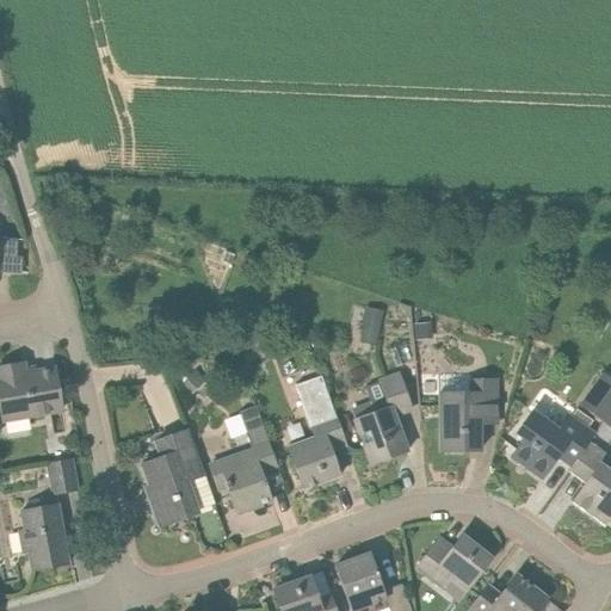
[(0,272),(20,273),(20,272),(22,258),(16,258),(17,240),(0,239),(0,272)]
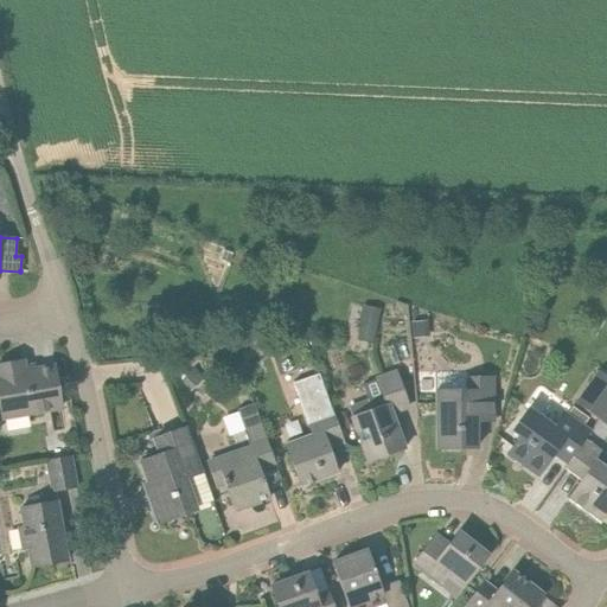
[(357,339),(371,343),(374,331),(359,328),(357,339)]
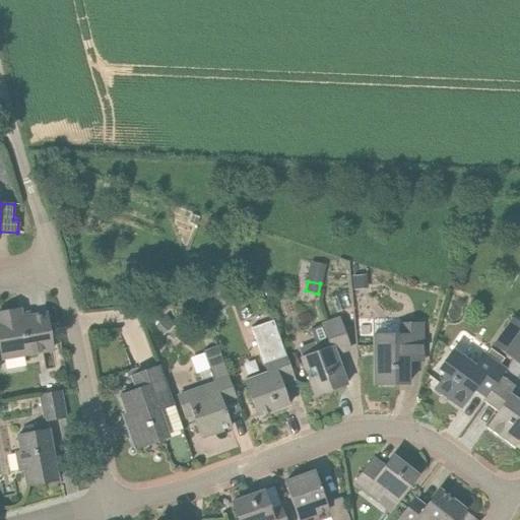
[(207,285),(198,288),(202,301),(211,298),(207,285)]
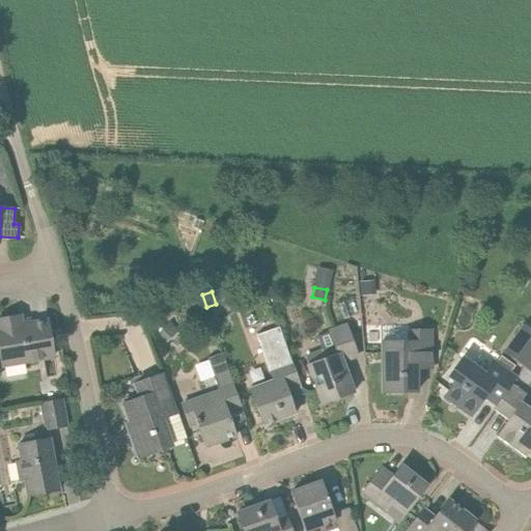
[(0,357),(1,366),(53,357),(47,322),(21,326),(19,316),(0,319),(0,357)]
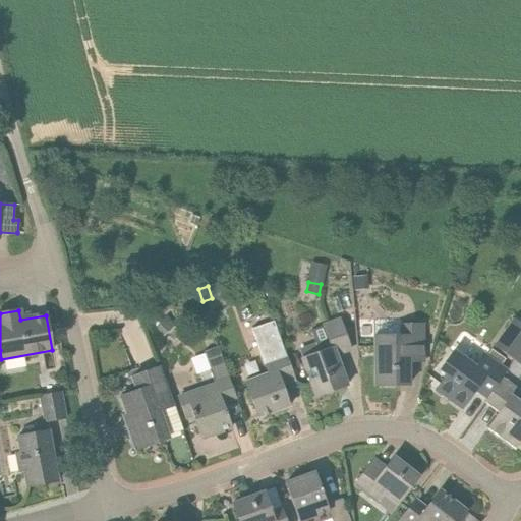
[(172,325),(165,316),(154,327),(162,335),(172,325)]
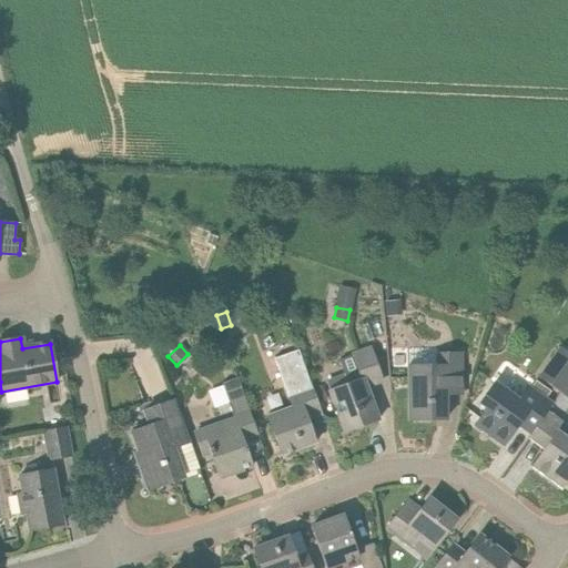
[(344,374),(325,382),(327,388),(344,433),(377,421),(365,388),(384,382),(371,345),(348,353),(358,377),(346,382),(344,374)]
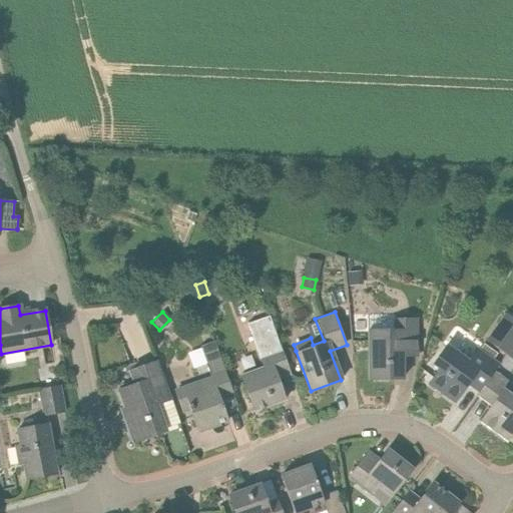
[(512,319),(506,314),(494,332),(501,337),(494,347),(507,356),(512,346),(512,319)]
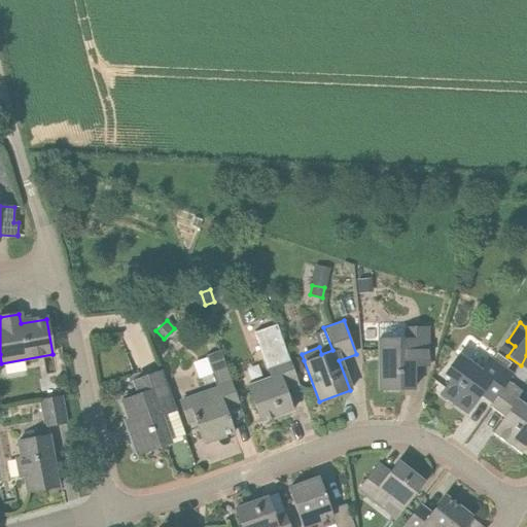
[(246,385),(260,422),(292,411),(284,391),(299,385),(294,375),(289,361),(276,325),(254,334),(265,362),(270,376),(269,376),(246,385)]
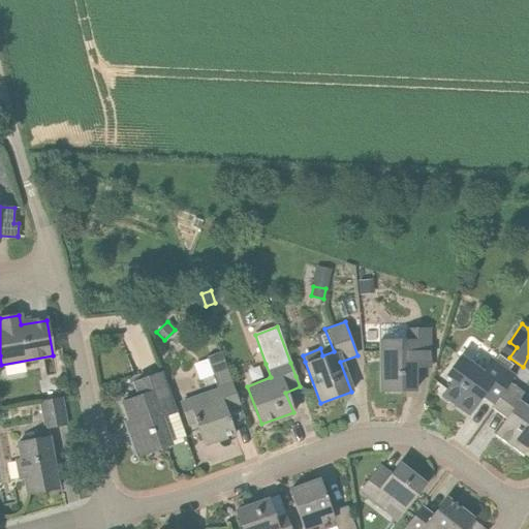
[(379,334),(361,334),(363,362),(378,362),(380,391),(415,391),(414,365),(429,365),(429,328),(406,328),(406,340),(395,340),(395,342),(380,343),(380,341),(379,341),(379,334)]
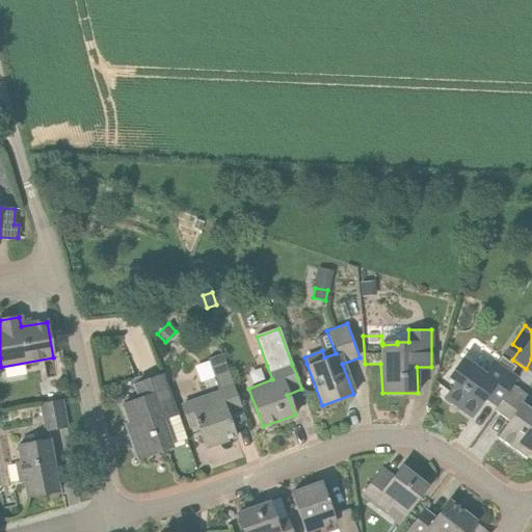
[(236,436),(228,411),(241,406),(222,354),(208,360),(216,383),(213,384),(216,392),(180,406),(186,422),(194,419),(205,448),(236,436)]
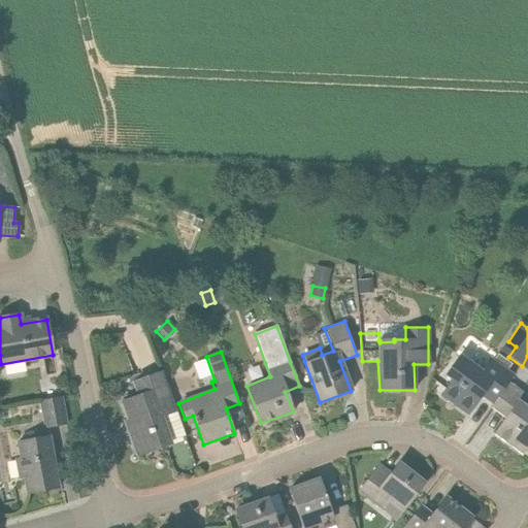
[(450,382),(441,394),(462,409),(464,405),(470,409),(481,395),(493,404),(507,386),(506,385),(510,378),(505,374),(513,365),(498,355),(483,375),(480,373),(457,356),(442,376),(450,382)]
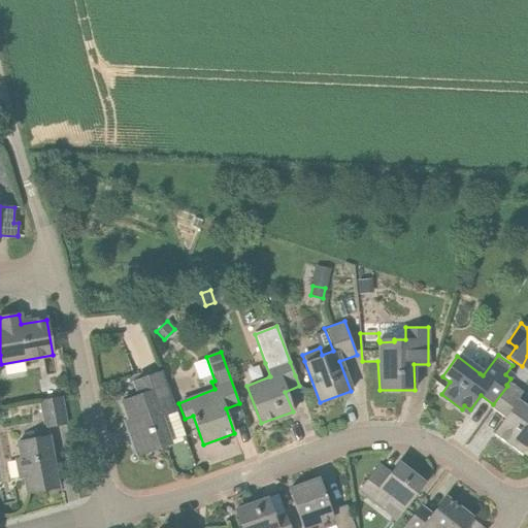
[(302,370),(303,369),(301,361),(300,362),(299,359),(290,362),(295,375),(303,372),(302,370)]
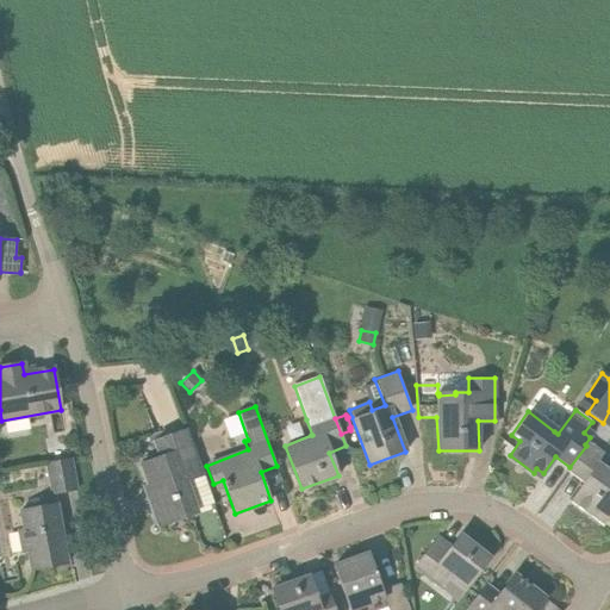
[(160,458),(141,465),(151,493),(156,491),(160,499),(149,503),(157,527),(197,512),(186,479),(201,473),(184,428),(153,440),(160,458)]
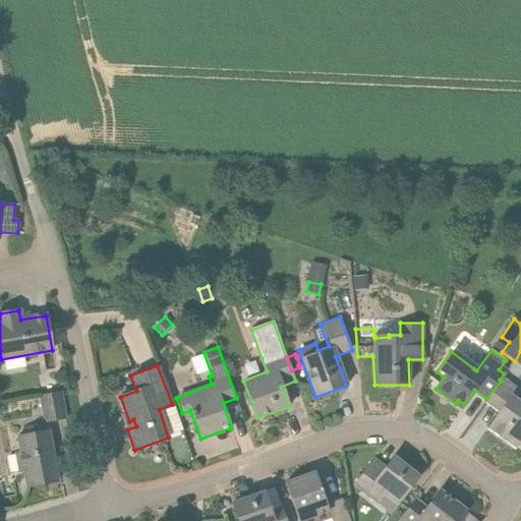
[(515,448),(520,439),(520,395),(501,381),(486,399),(501,409),(487,428),(515,448)]
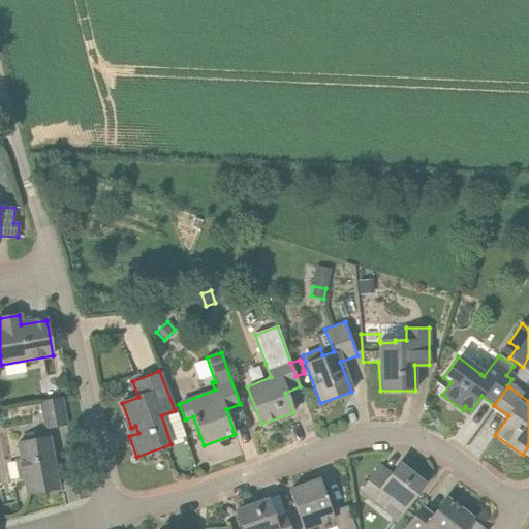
[(45,429),(66,425),(61,398),(40,402),(45,429)]
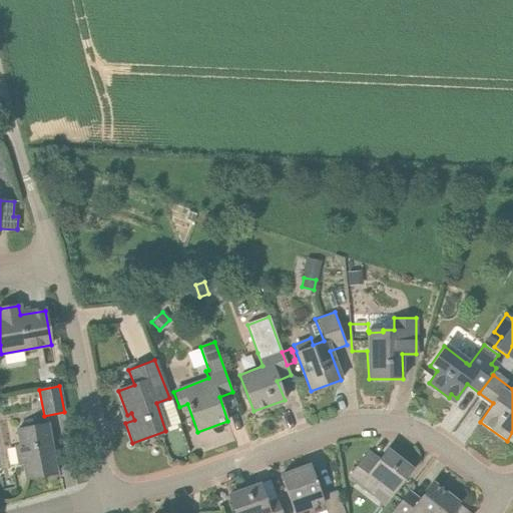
[(24,463),(27,480),(56,474),(47,424),(17,429),(20,446),(16,447),(19,464),(24,463)]
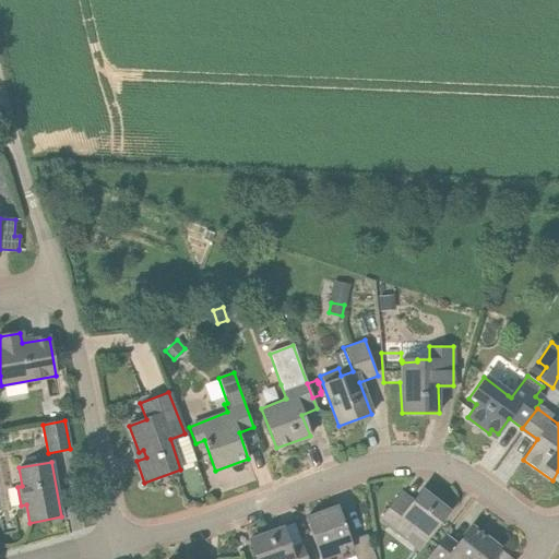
[(400,494),(381,521),(406,540),(413,532),(426,542),(449,511),(421,491),(412,502),(400,494)]
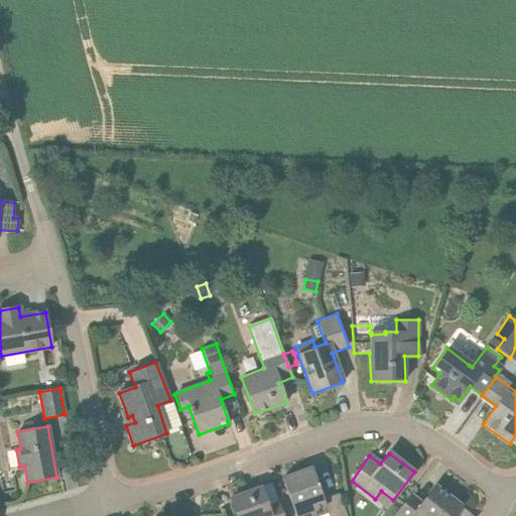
[(311,468),(282,479),(294,515),(321,515),(326,515),(345,515),(338,495),(324,500),(311,468)]
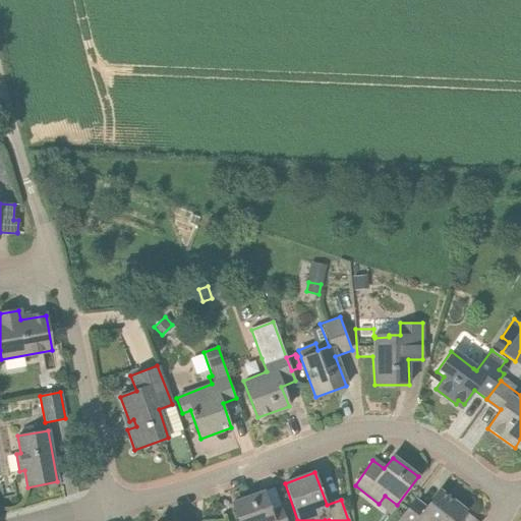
[(457,520),(465,511),(440,490),(428,505),(417,498),(400,520),(457,520)]
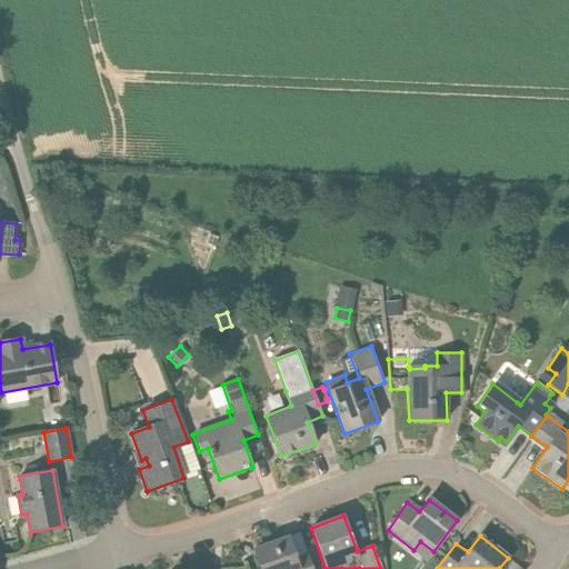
[(295,557),(287,537),(253,549),(260,568),(312,568),(307,552),(295,557)]
